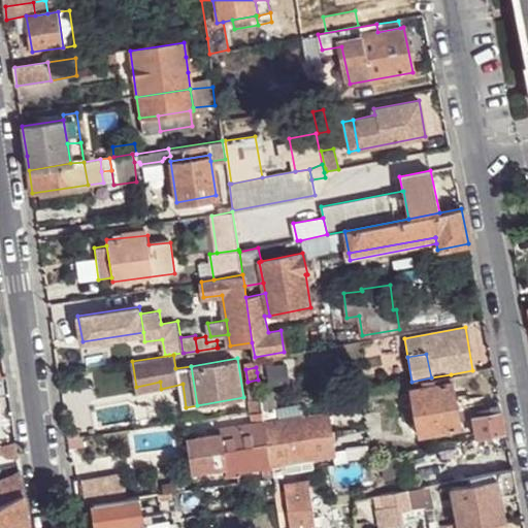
[(452,380),(451,374),(431,377),(411,382),(406,383),(407,389),(452,380)]
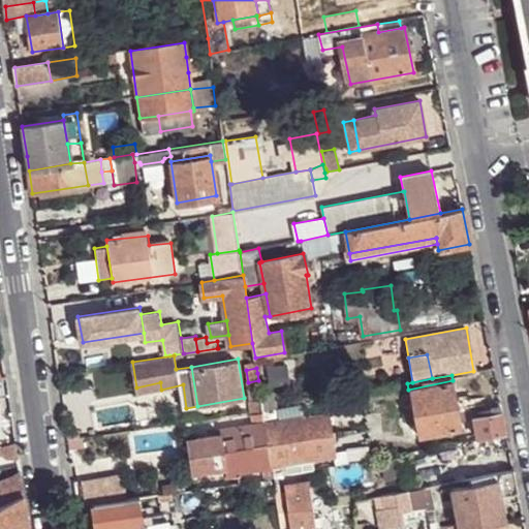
[(453,380),(408,390),(417,435),(462,427),(459,409),(457,397),(453,380)]
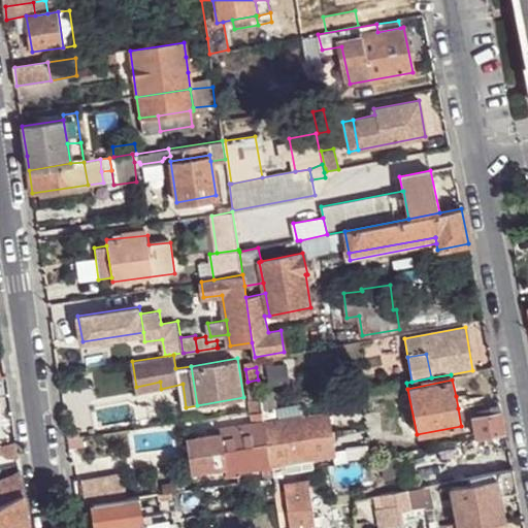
[(160,382),(136,387),(137,393),(161,389),(160,382)]
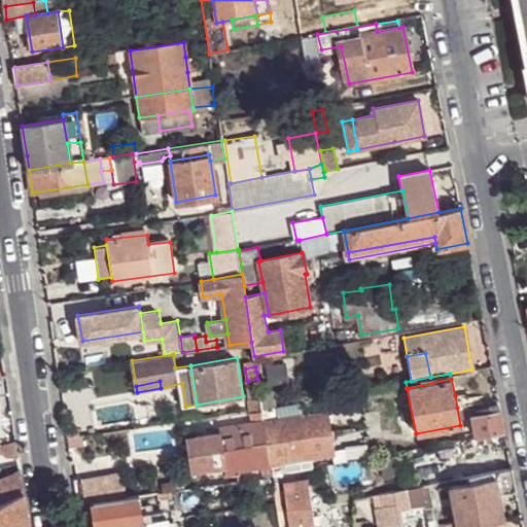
[(275,389),(259,392),(259,393),(260,396),(262,409),(274,407),(276,406),(277,406),(275,389)]
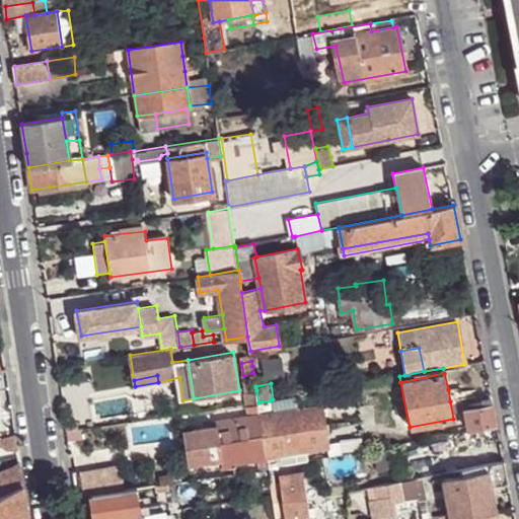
[(352,396),(350,385),(328,389),(330,399),(352,396)]
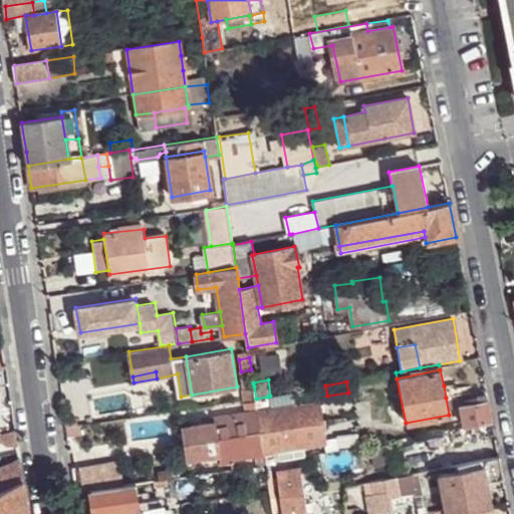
[(453,383),(444,386),(446,398),(456,397),(453,383)]
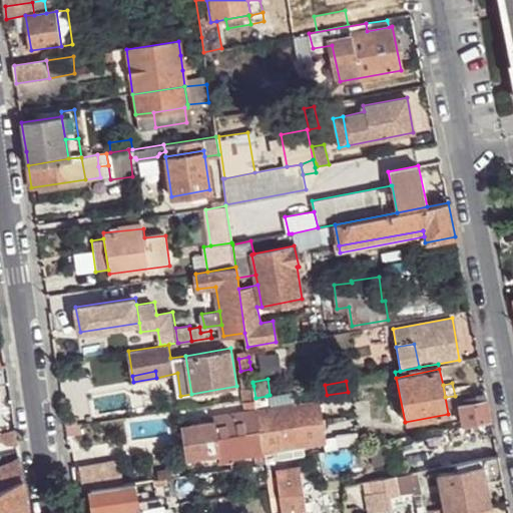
[(244,400),(255,398),(253,386),(243,387),(244,400)]
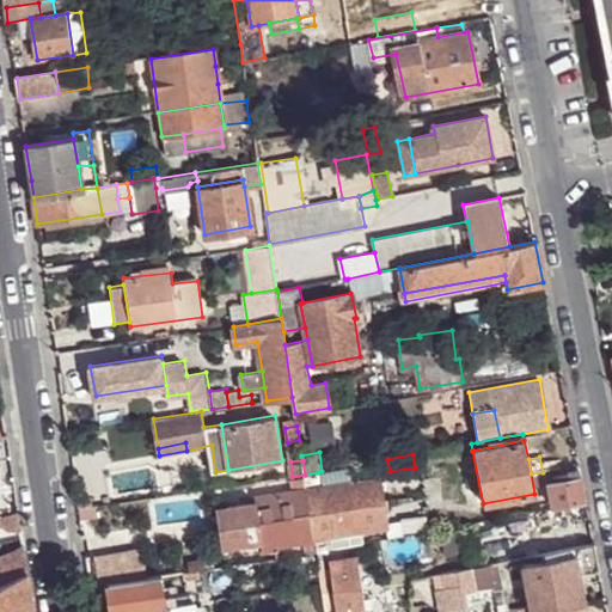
[(352,466),(348,466),(322,471),(324,487),(353,481),(352,466)]
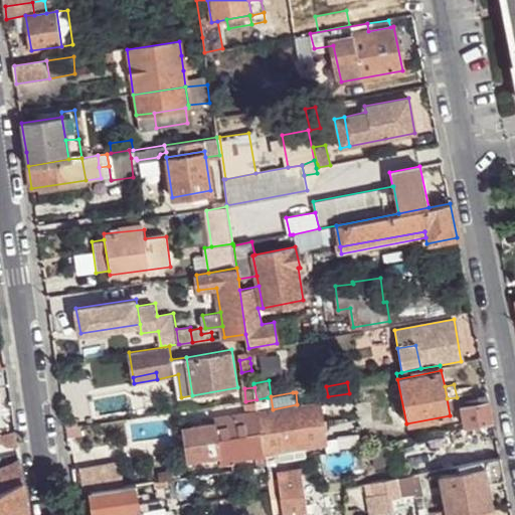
[(271,396),(270,396),(268,397),(256,399),(259,411),(265,452),(267,463),(282,461),(280,451),(305,446),(326,444),(318,404),(298,407),(297,404),(273,409),(271,396)]
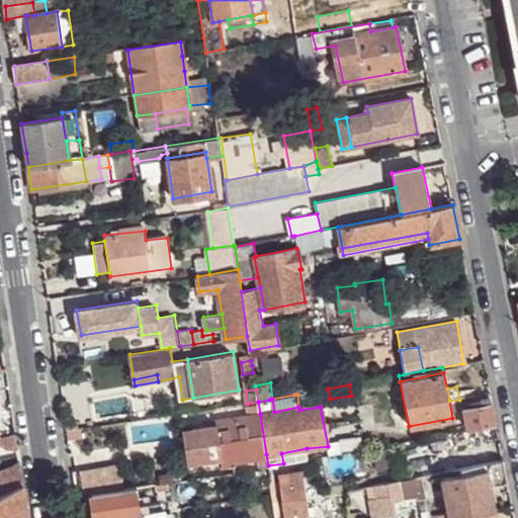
[(260,414),(258,402),(247,404),(242,404),(243,416),(260,414)]
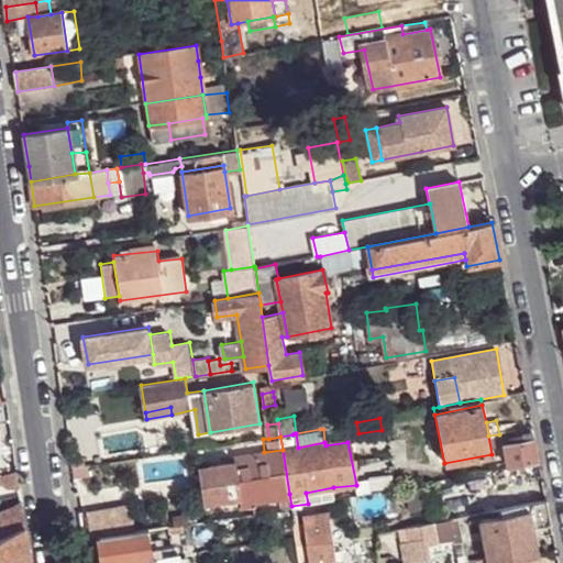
[(539,460),(534,439),(504,444),(508,466),(539,460)]
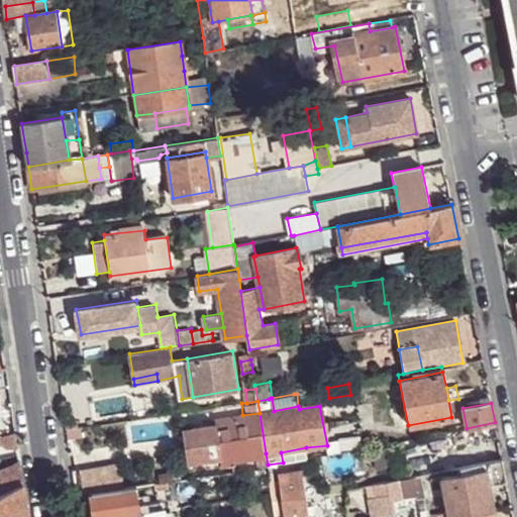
[(257,454),(266,453),(260,413),(242,415),(215,419),(216,424),(220,455),(221,460),(257,454)]
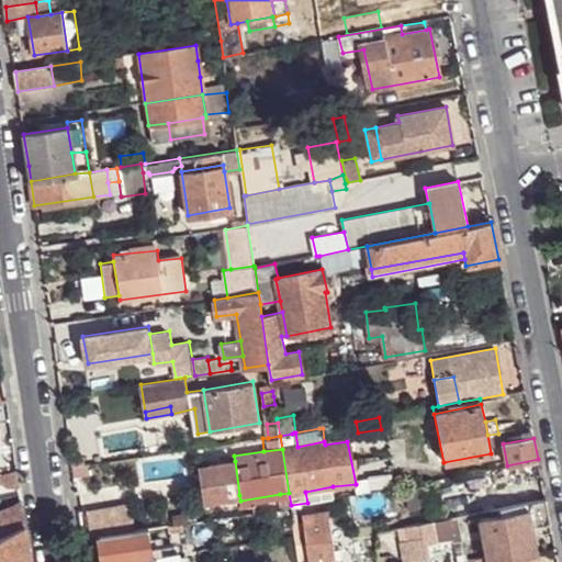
[(206,499),(239,495),(235,461),(203,464),(206,499)]
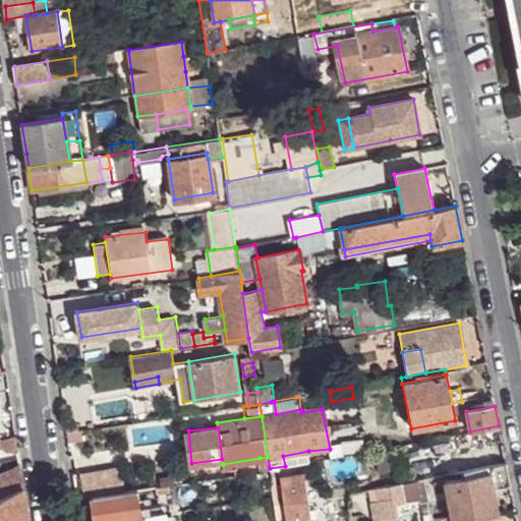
[(0,448),(1,448),(17,444),(16,437),(0,439),(0,438),(0,448)]
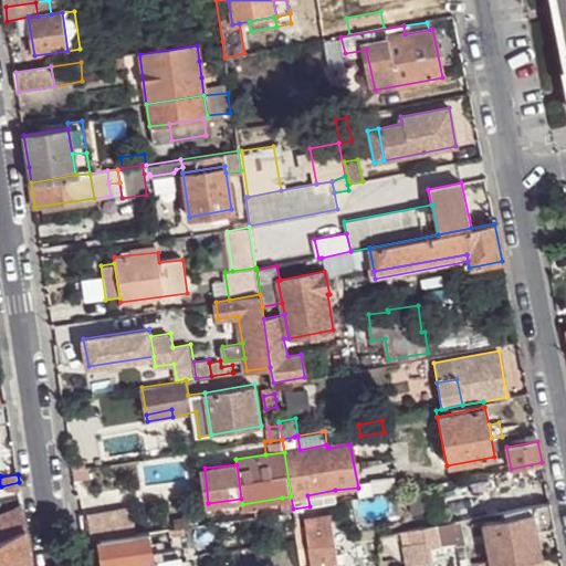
[(373,478),(375,491),(396,488),(395,475),(373,478)]
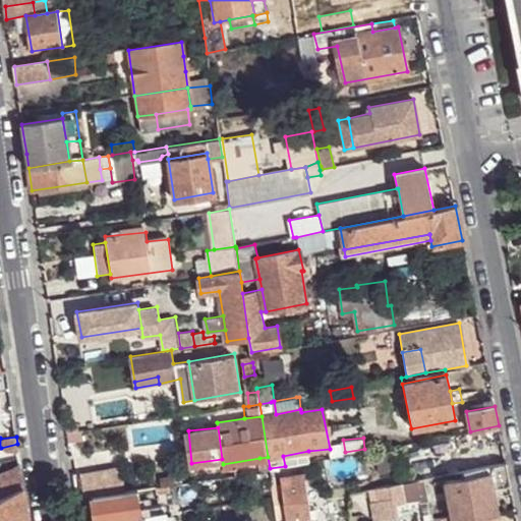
[(285,466),(309,461),(308,451),(283,456),(285,466)]
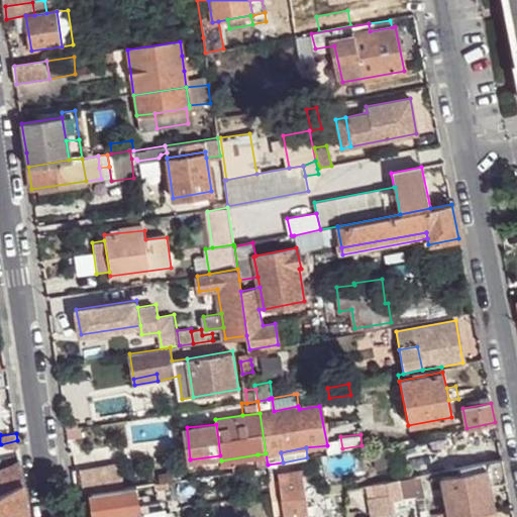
[(260,466),(268,464),(266,453),(257,454),(260,466)]
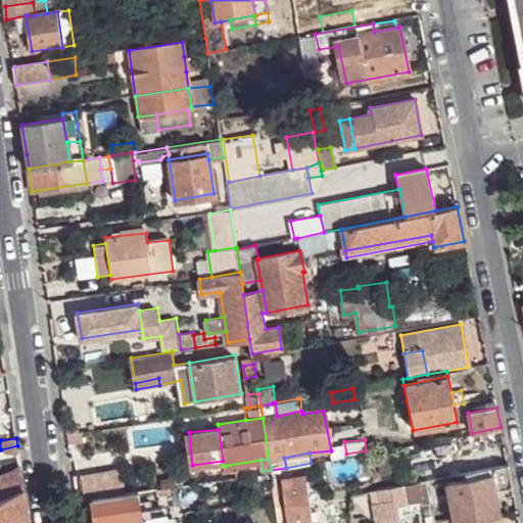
[(509,471),(508,465),(491,468),(492,474),(509,471)]
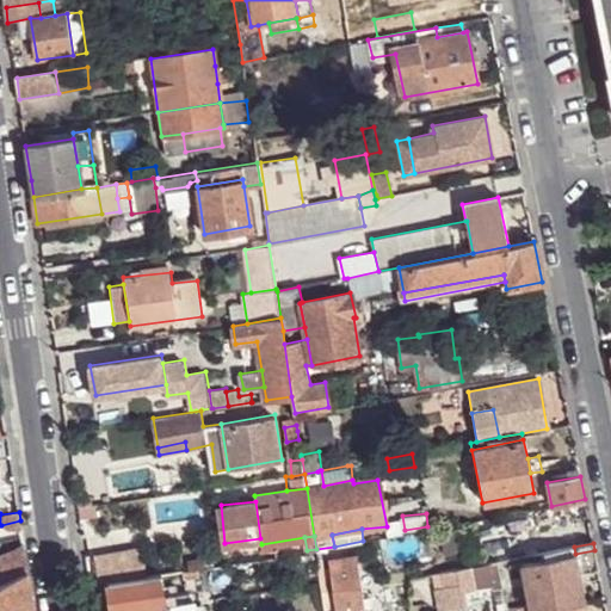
[(142,545),(115,550),(117,567),(146,563),(142,545)]
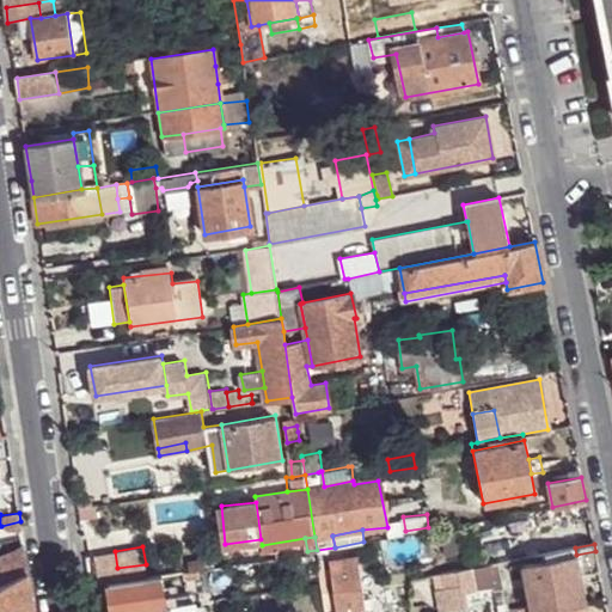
[(576,555),(575,548),(522,557),(524,564),(576,555)]
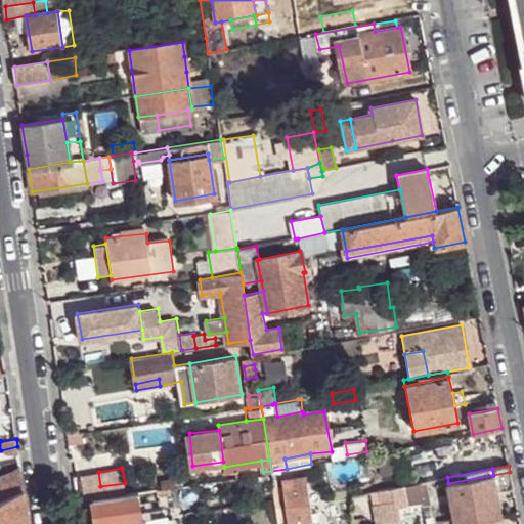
[(24,488),(20,470),(0,478),(0,483),(4,498),(24,488)]
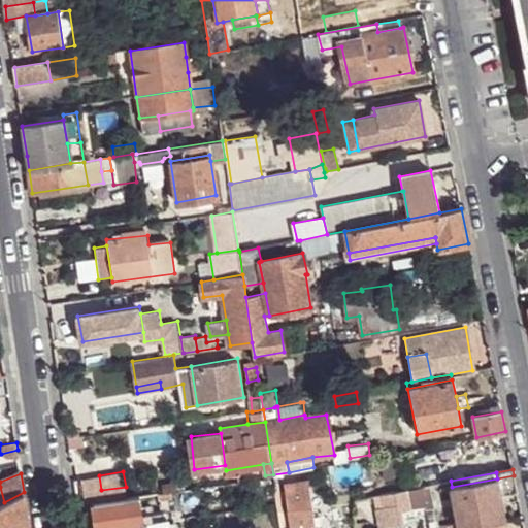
[(518,492),(514,475),(497,479),(500,496),(518,492)]
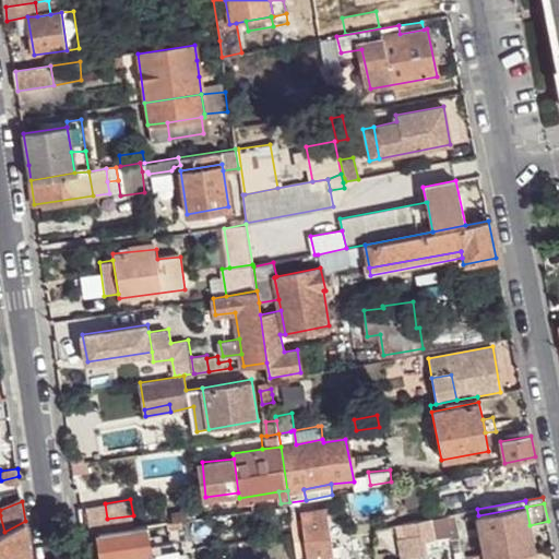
[(491,558),(532,551),(534,550),(530,525),(526,507),(478,515),(486,552),(486,558),(491,558)]
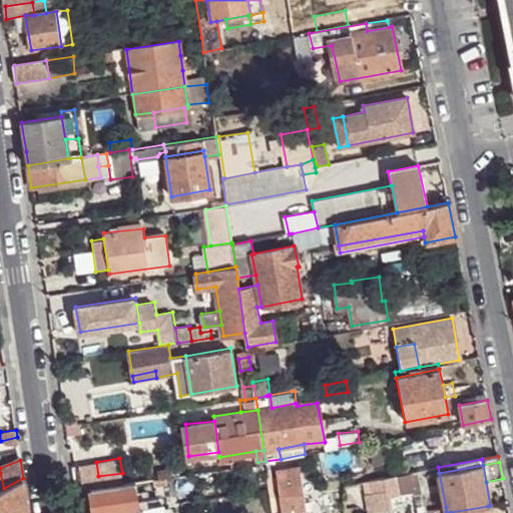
[(307,512),(300,466),(276,470),(282,512),(307,512)]
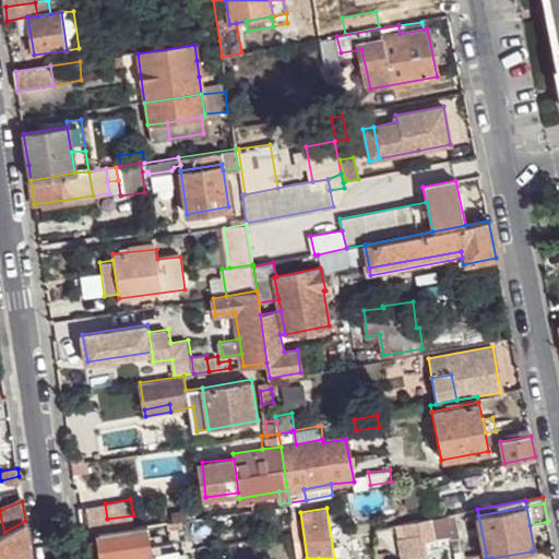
[(292,513),(298,558),(307,558),(300,512),(292,513)]
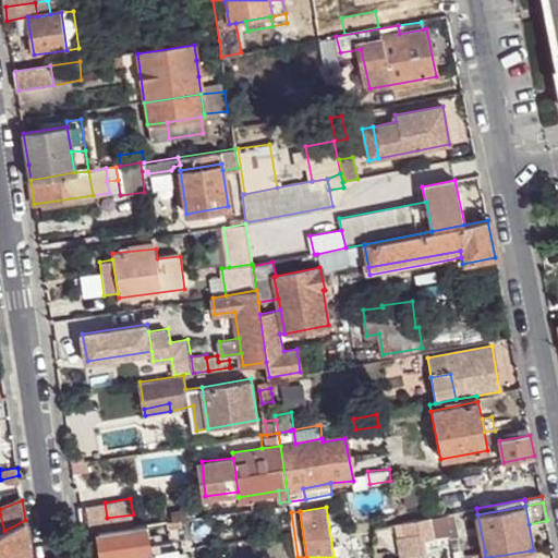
[(457,535),(453,513),(444,514),(448,534),(449,537),(457,535)]
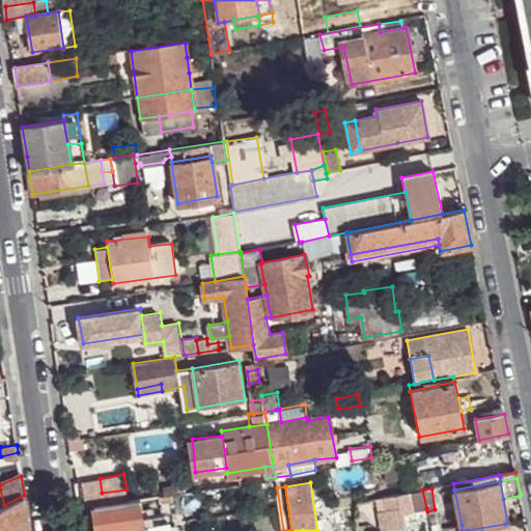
[(426,508),(422,490),(382,498),(384,510),(385,515),(402,512),(426,508)]
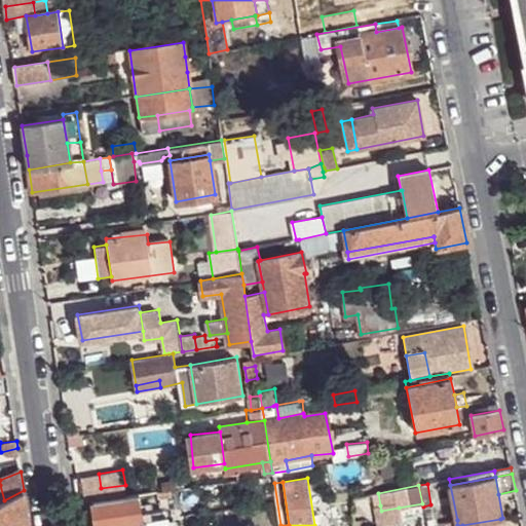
[(0,525),(29,525),(24,490),(4,500),(0,501),(0,525)]
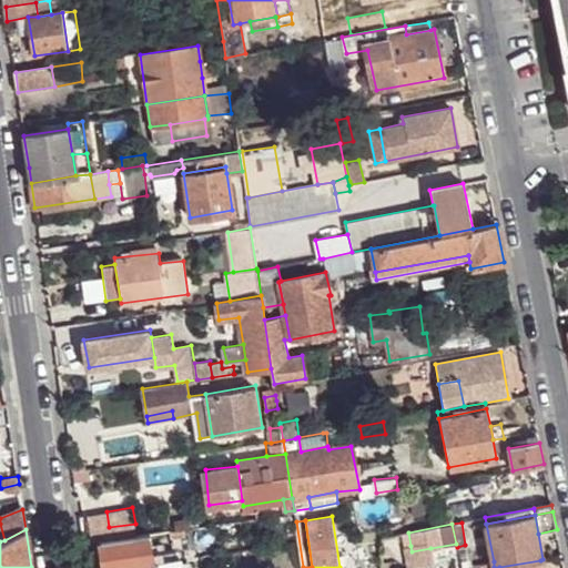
[(101,540),(104,567),(180,567),(179,558),(154,561),(151,533),(101,540)]
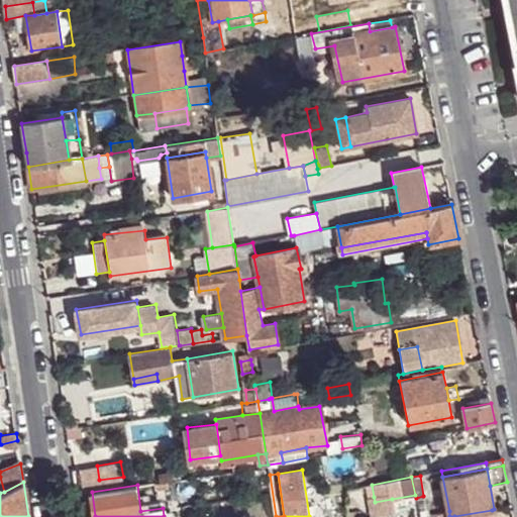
[(375,502),(374,497),(368,498),(372,516),(394,512),(392,499),(375,502)]
